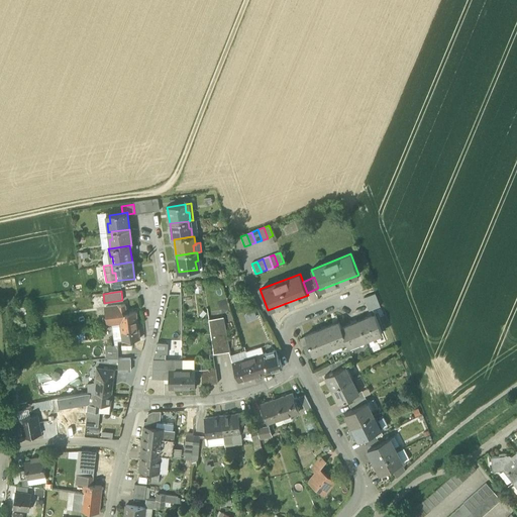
[(364,298),(367,304),(378,300),(375,293),(364,298)]
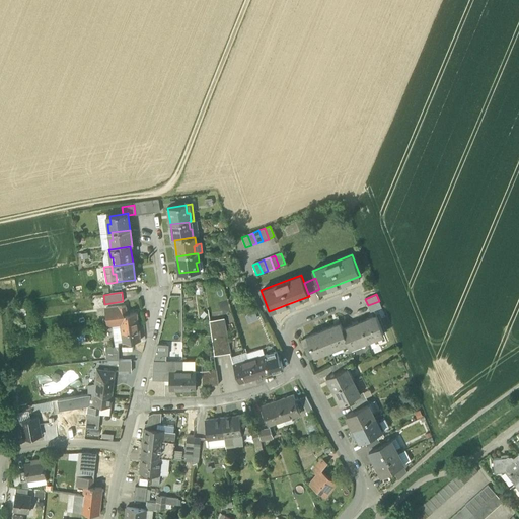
[(381,307),(379,301),(368,305),(370,311),(381,307)]
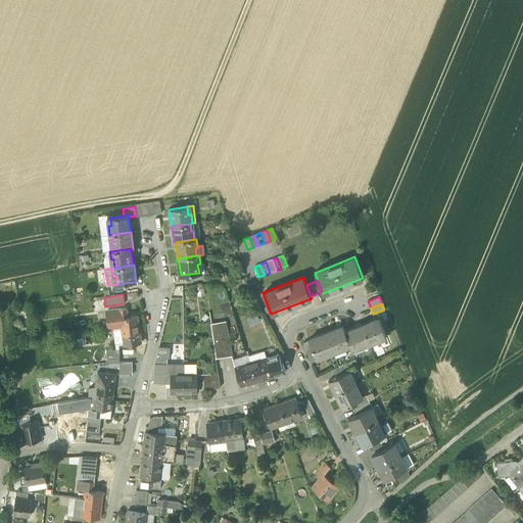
[(119,310),(122,327),(139,325),(138,316),(128,317),(127,308),(119,310)]
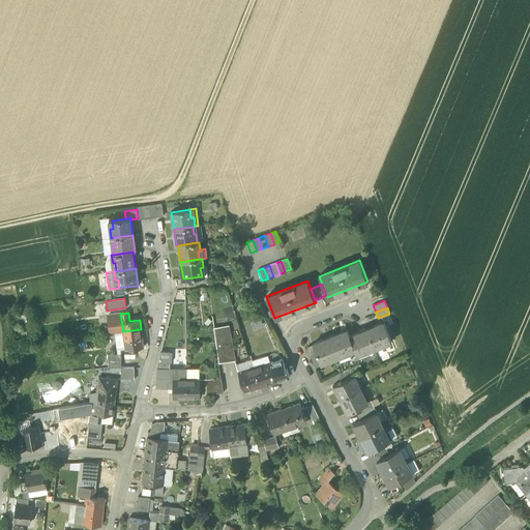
[(111,332),(123,331),(120,314),(108,315),(111,332)]
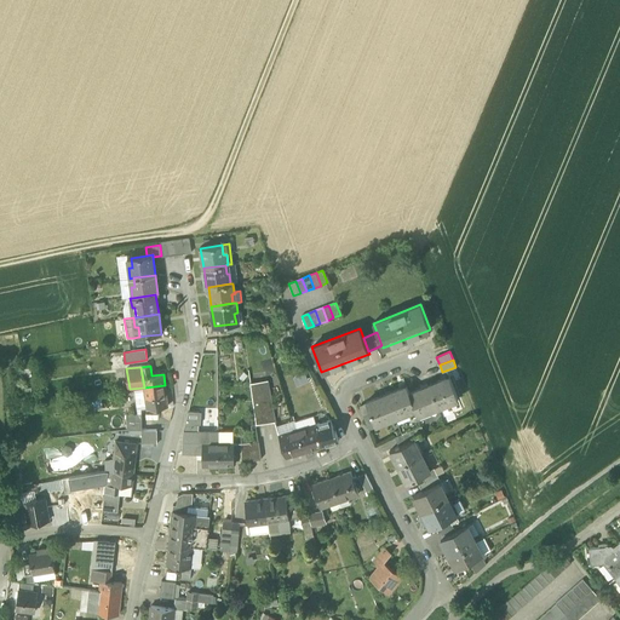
[(305,373),(293,378),(297,385),(309,380),(305,373)]
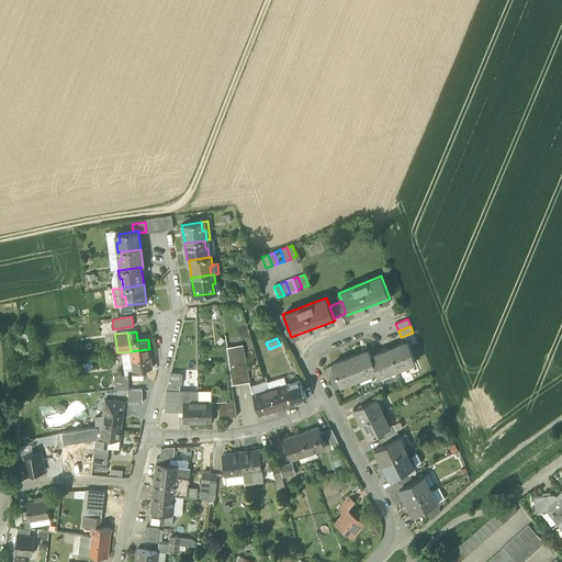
[(407,343),(389,349),(396,368),(396,369),(407,364),(407,363),(415,361),(407,343)]
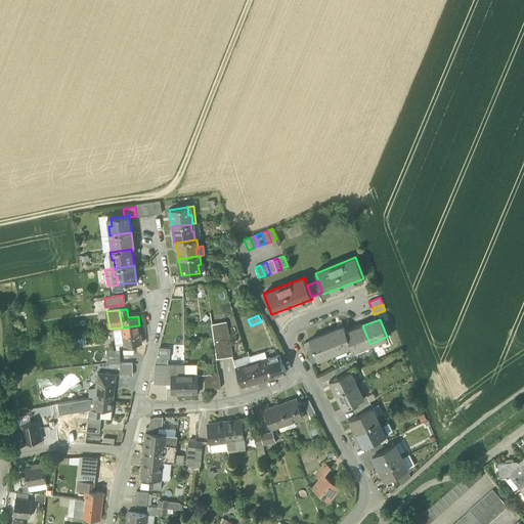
[(212,332),(228,330),(227,321),(211,323),(212,332)]
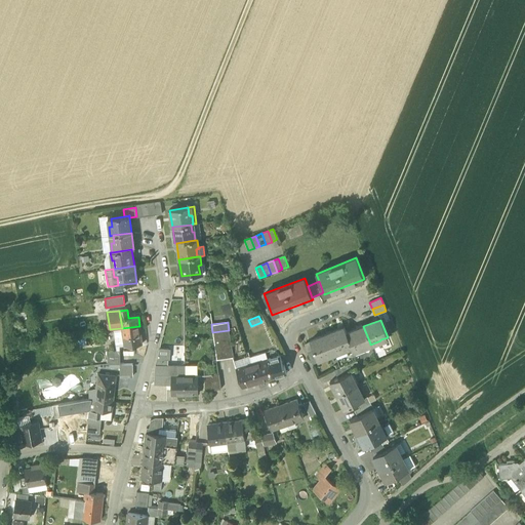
[(143,344),(139,326),(122,328),(124,347),(143,344)]
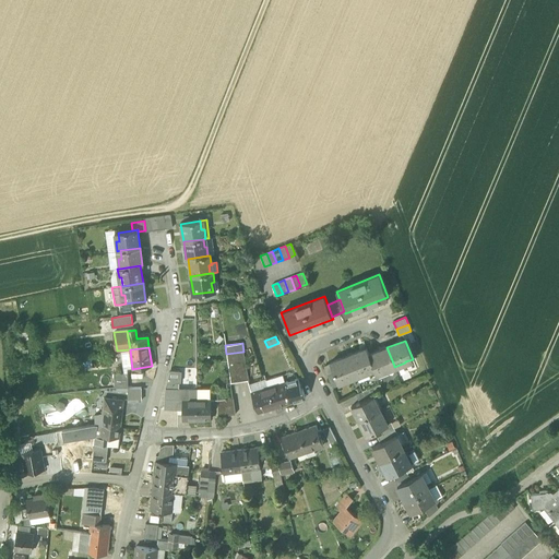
[(387,369),(394,366),(387,347),(369,355),(375,369),(377,373),(388,370),(387,369)]
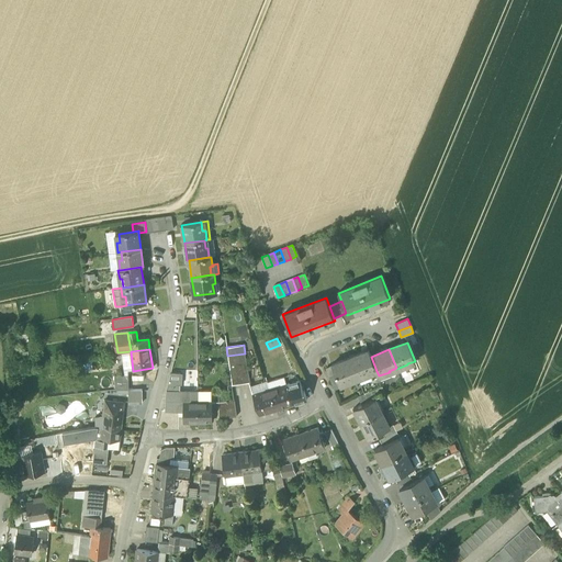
[(358,378),(377,371),(371,357),(369,350),(350,358),(358,378)]
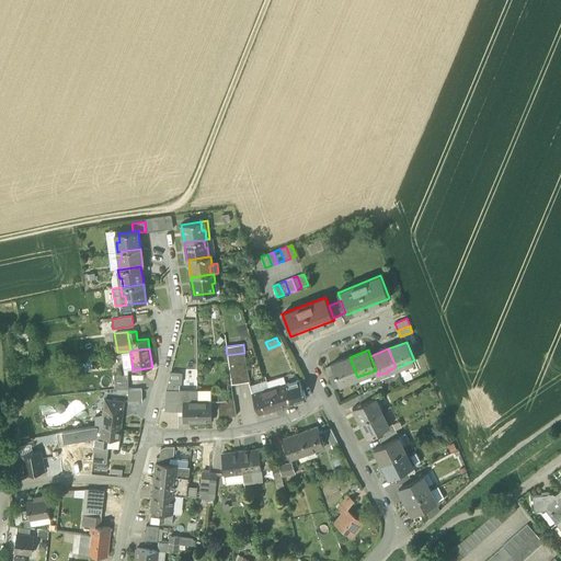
[(227,355),(229,370),(237,369),(239,382),(249,381),(244,353),(227,355)]
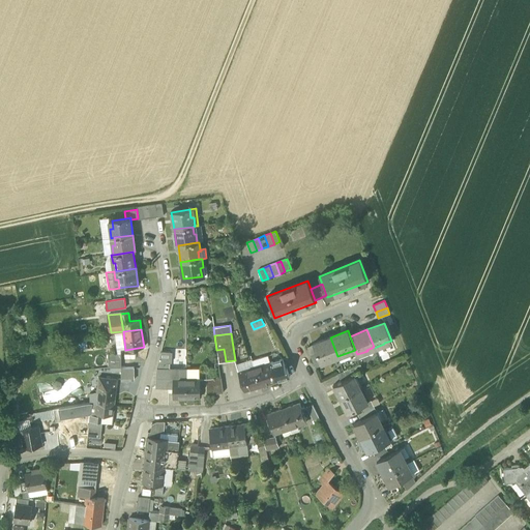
[(320,363),(337,356),(330,337),(313,344),(315,350),(320,361),(320,363)]
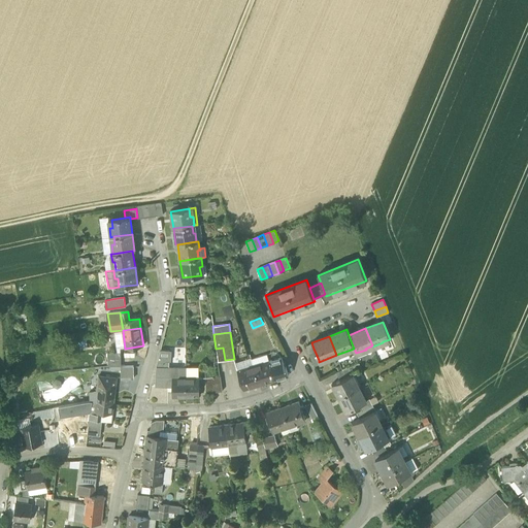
[(218,361),(225,360),(223,348),(216,349),(218,361)]
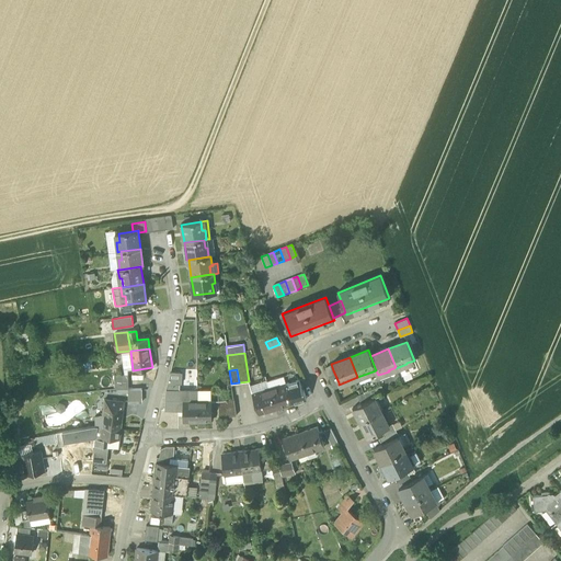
[(328,374),(332,385),(339,382),(333,370),(328,374)]
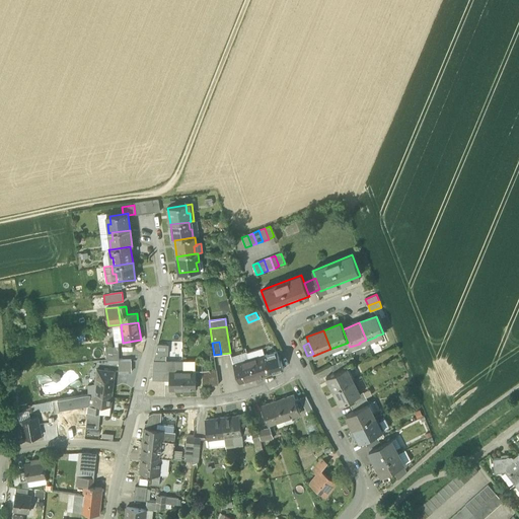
[(158,345),(155,354),(155,355),(166,355),(168,355),(168,345),(158,345)]
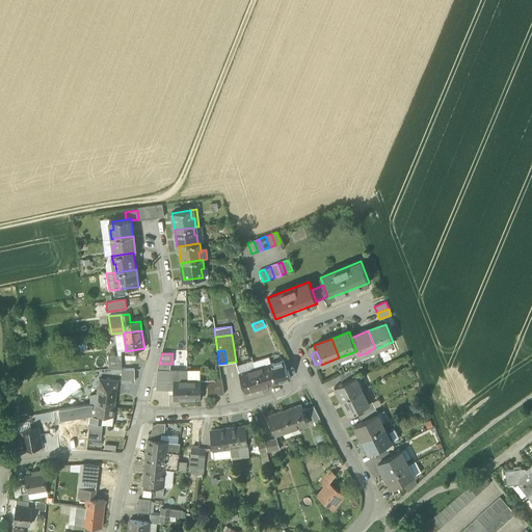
[(109,356),(109,362),(109,369),(122,369),(122,362),(122,355),(109,356)]
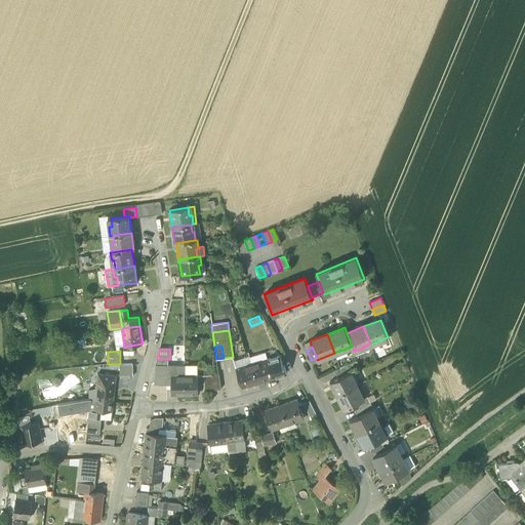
[(252,357),(254,363),(268,359),(266,353),(252,357)]
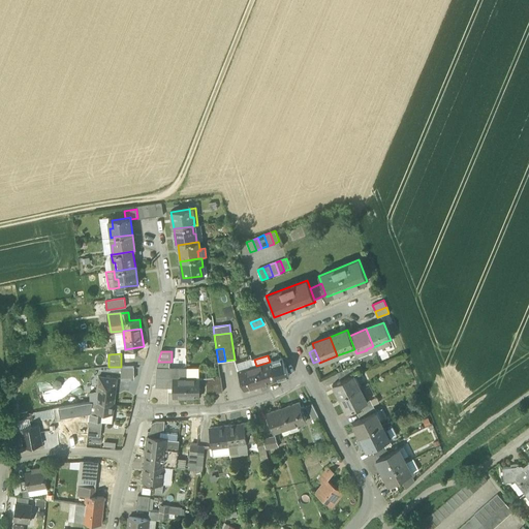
[(282,358),(270,362),(275,380),(289,376),(286,368),(285,368),(282,358)]
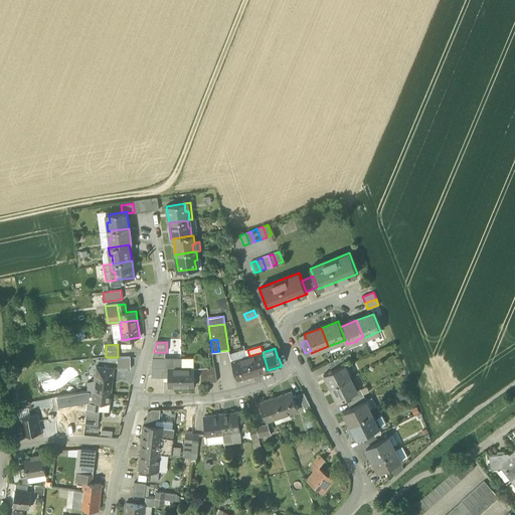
[(231,362),(246,357),(244,349),(229,354),(231,362)]
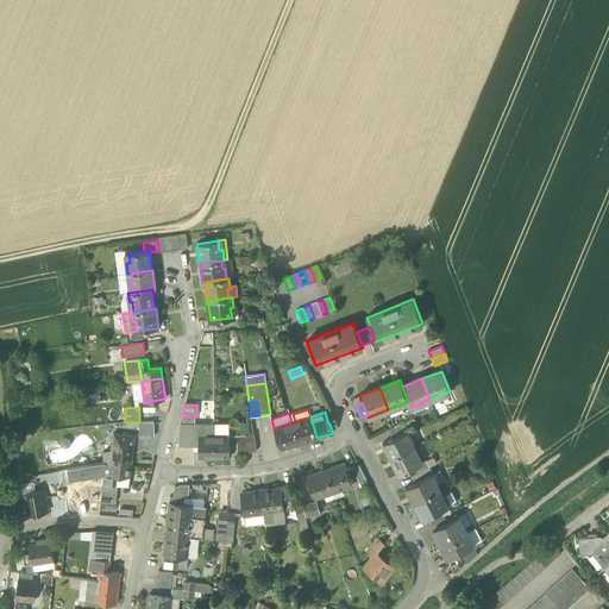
[(179,435),(194,437),(194,424),(195,424),(195,416),(182,416),(182,415),(180,427),(179,435)]
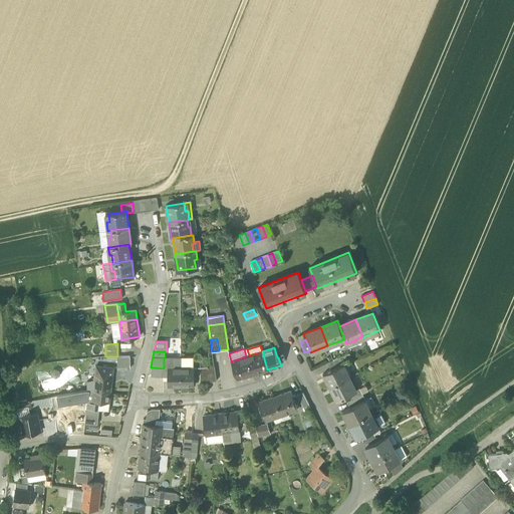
[(267,369),(262,351),(249,355),(246,356),(252,374),(267,369)]
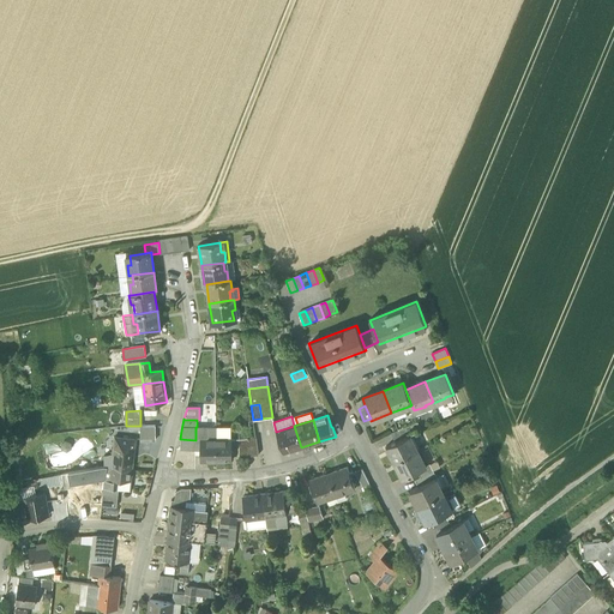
[(155,426),(140,426),(140,440),(155,440),(155,426)]
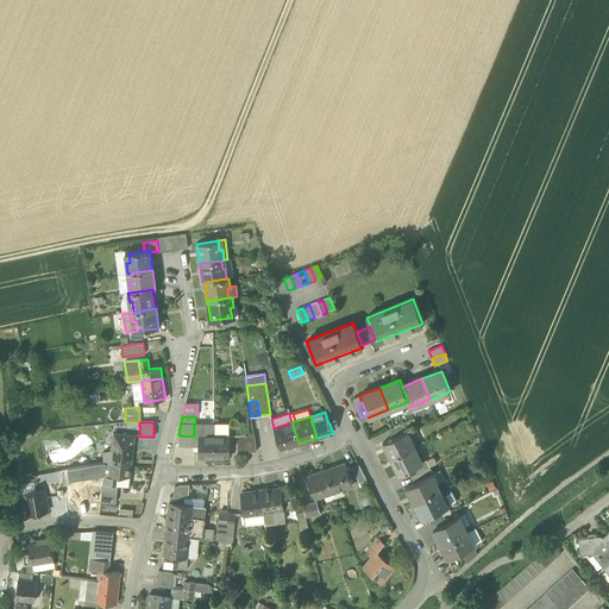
[(214,422),(214,425),(214,435),(230,435),(230,422),(214,422)]
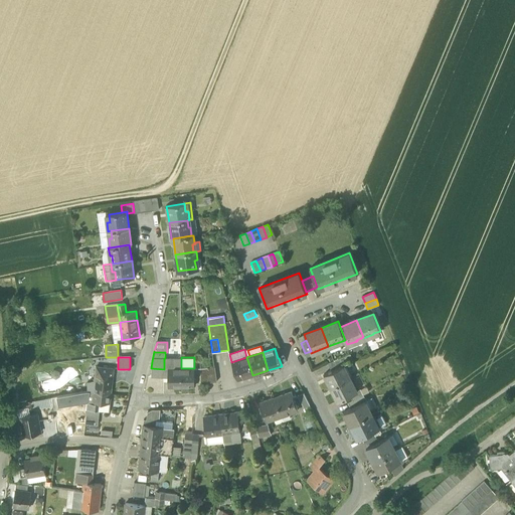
[(237,380),(252,375),(246,357),(231,362),(237,380)]
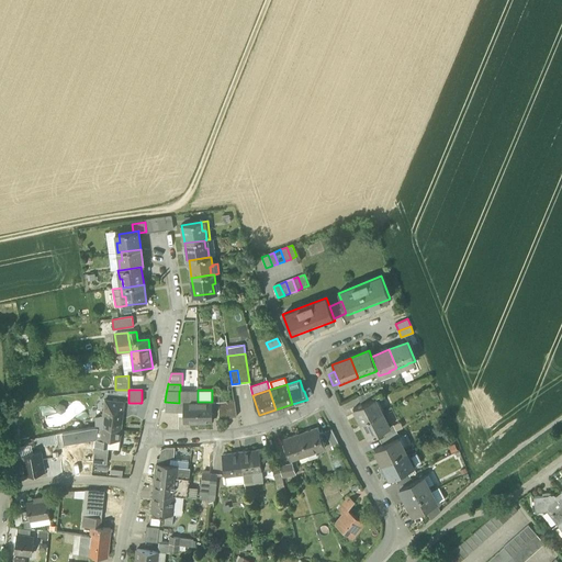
[(357,396),(360,405),(372,398),(375,397),(372,390),(364,393),(357,396)]
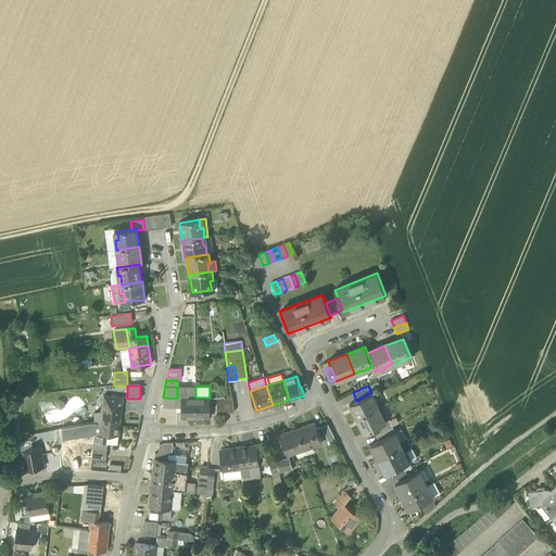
[(177,399),(182,399),(182,397),(196,397),(196,388),(178,387),(177,387),(177,399)]
